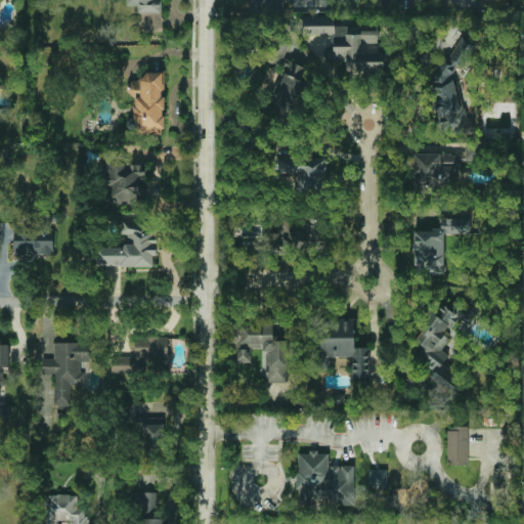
[(126,0),(126,6),(139,6),(139,13),(162,13),(161,0),(126,0)]
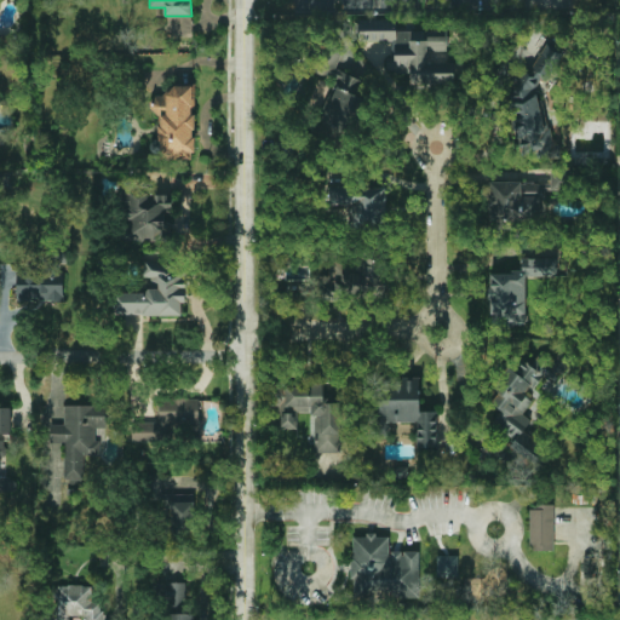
[(447,30),(396,30),(396,19),(359,19),(359,41),(395,41),(395,67),(408,67),(408,85),(454,84),(454,63),(428,63),(428,51),(447,51),(447,30)]
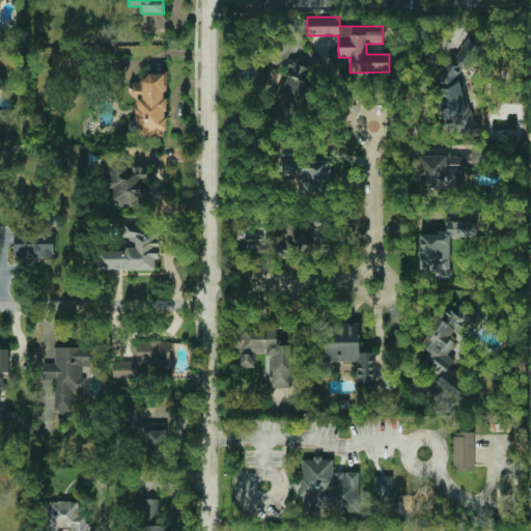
[(468,135),(465,72),(466,72),(465,61),(478,60),(477,40),(462,42),(463,63),(438,64),(441,137),(468,135)]
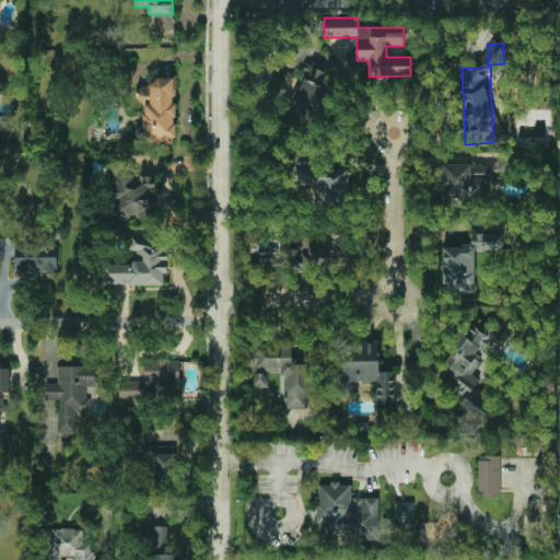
[(146,144),(176,143),(175,77),(154,77),(154,86),(135,88),(136,102),(144,102),(146,144)]
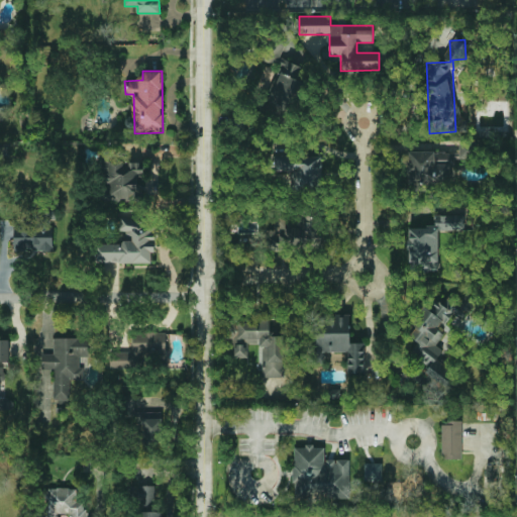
[(458,159),(470,159),(471,143),(459,142),(458,159)]
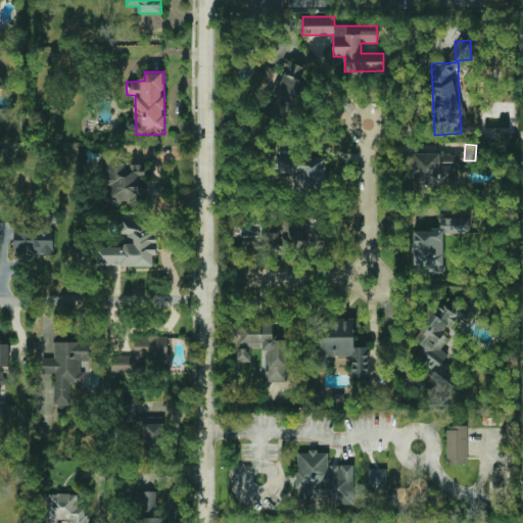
[(456,186),(456,176),(462,176),(462,154),(412,154),(412,186),(456,186)]
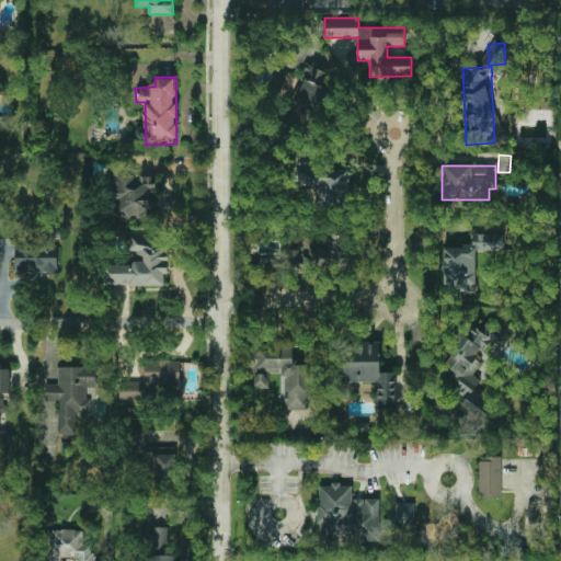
[(350,168),(295,170),(296,185),(319,185),(320,208),(351,206),(350,168)]
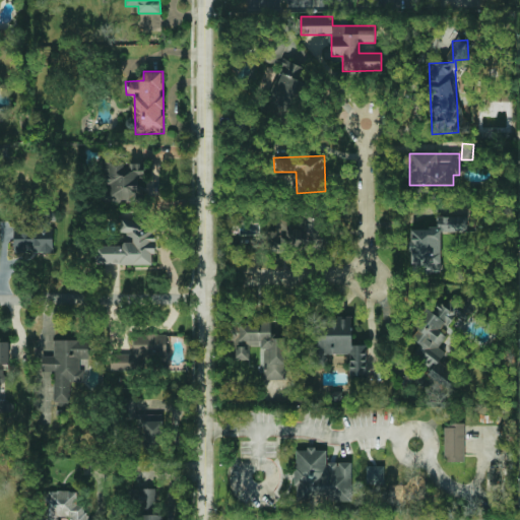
[(13,253),(54,252),(53,213),(37,213),(37,229),(12,229),(13,253)]
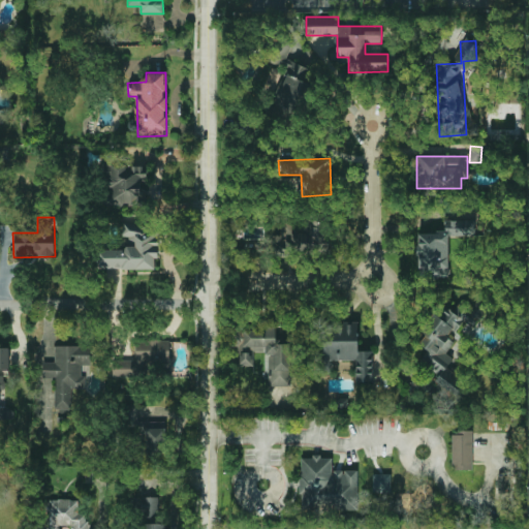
[(417,232),(418,275),(448,275),(448,237),(474,236),(474,219),(445,220),(445,232),(417,232)]
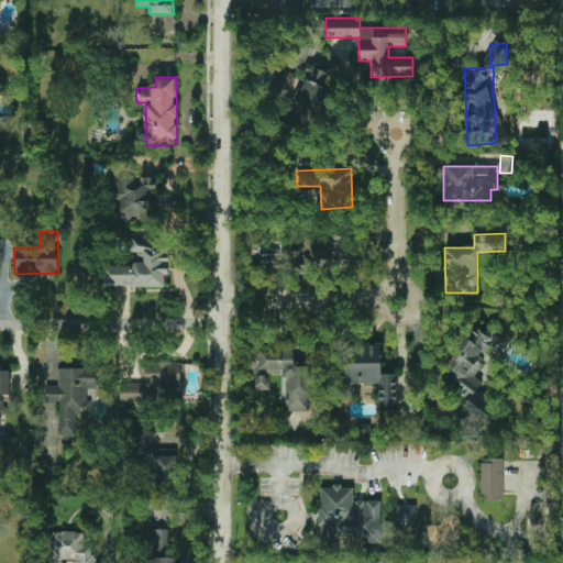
[(289,269),(351,272),(352,256),(344,255),(344,235),(324,234),(324,240),(298,240),(298,251),(289,251),(289,269)]
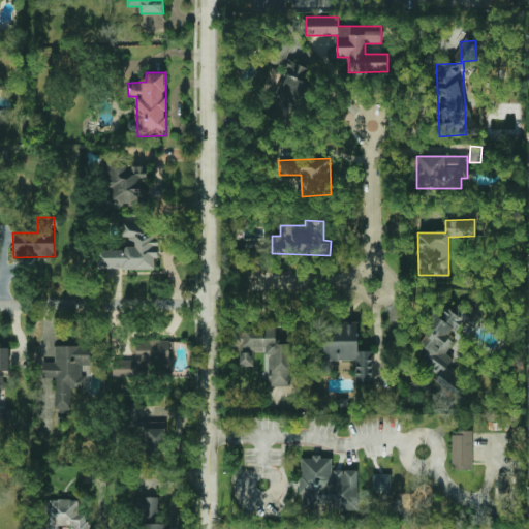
[(98,269),(157,271),(159,231),(149,231),(149,223),(123,222),(122,237),(129,237),(128,250),(98,249),(98,269)]
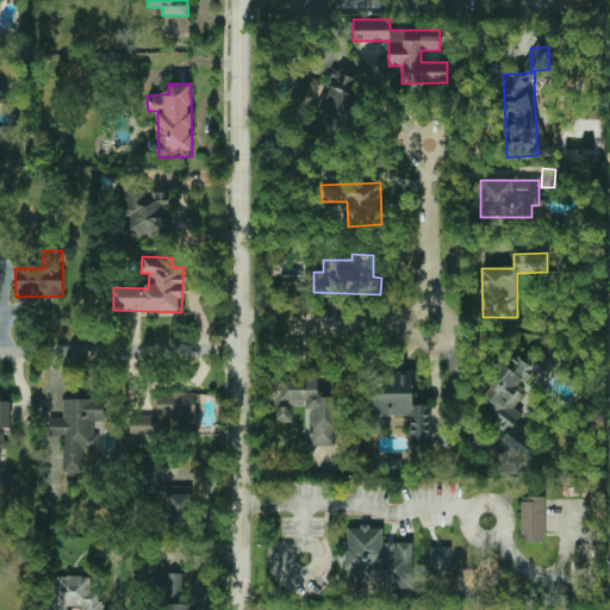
[(517,425),(522,415),(516,409),(522,393),(516,388),(530,372),(534,363),(529,360),(515,354),(506,375),(502,380),(495,397),(485,417),(528,459),(530,460),(537,453),(541,443),(522,427),(517,425)]
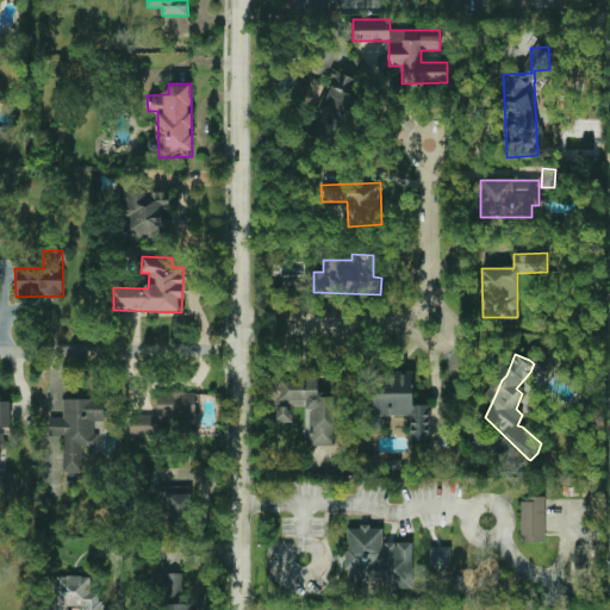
[(368,429),(383,429),(383,415),(410,415),(411,418),(411,441),(430,440),(430,404),(414,404),(412,372),(356,372),(355,373),(355,375),(334,375),(335,396),(318,396),(317,378),(280,378),(281,393),(275,394),(275,422),(292,422),(292,406),(306,406),(310,415),(310,444),(335,444),(335,398),(358,391),(367,396),(368,429)]
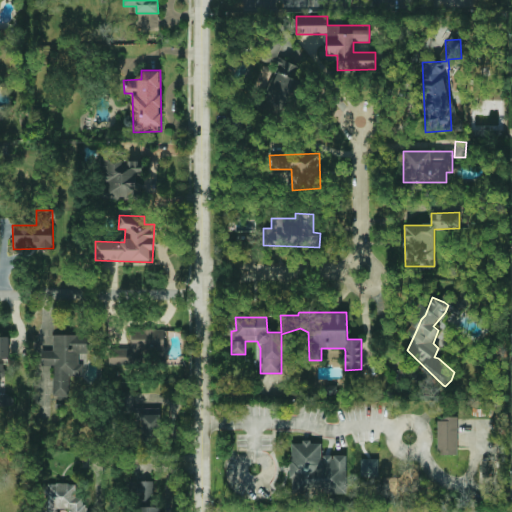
[(165,329),(131,329),(131,350),(109,350),(109,365),(164,366),(165,329)]
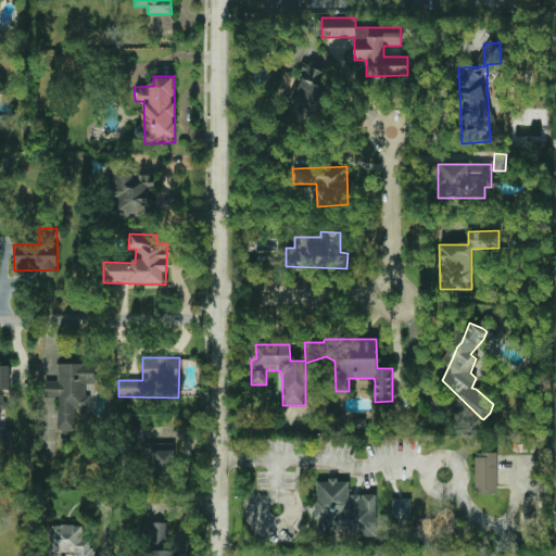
[(58,397),(58,433),(76,433),(76,405),(86,405),(86,384),(95,384),(95,364),(58,364),(58,380),(46,380),(46,397),(58,397)]
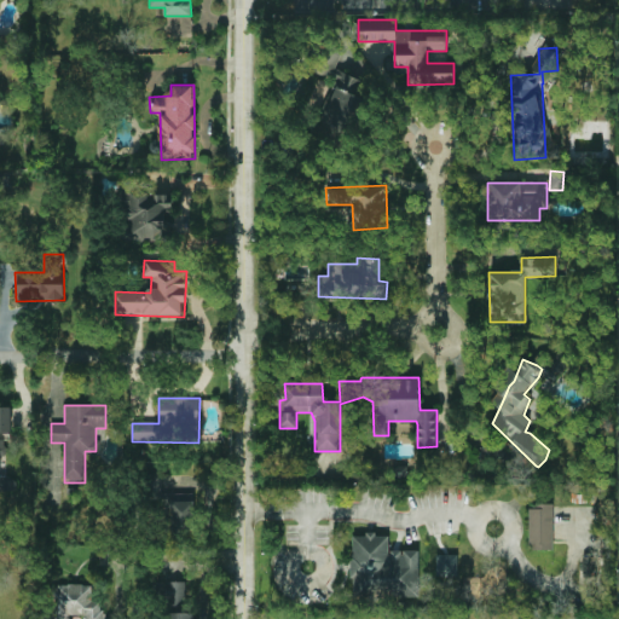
[(11,406),(0,406),(0,432),(11,432),(11,406)]
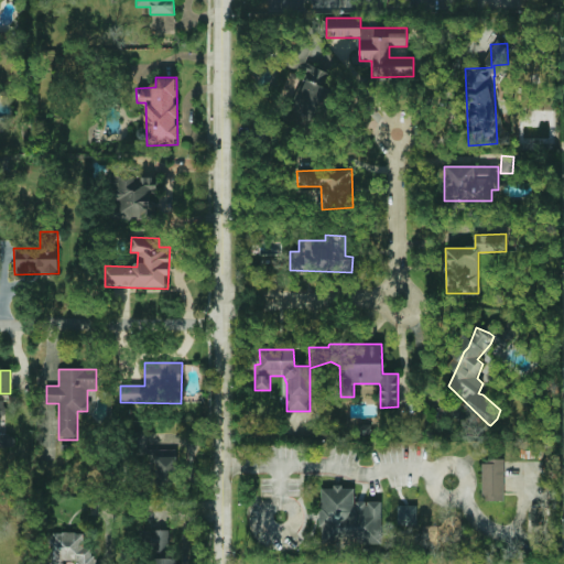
[(0,447),(10,447),(10,434),(0,434),(0,416),(4,416),(4,401),(0,400),(0,447)]
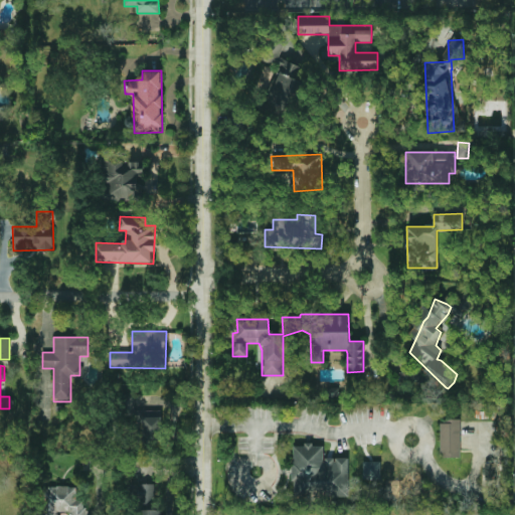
[(142,443),(160,443),(160,410),(135,410),(135,393),(120,393),(120,415),(142,415),(142,443)]
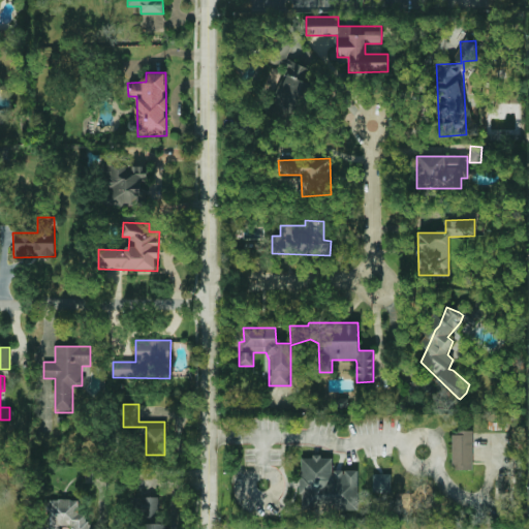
[(472,470),(473,431),(462,430),(462,435),(452,435),(452,469),(472,470)]
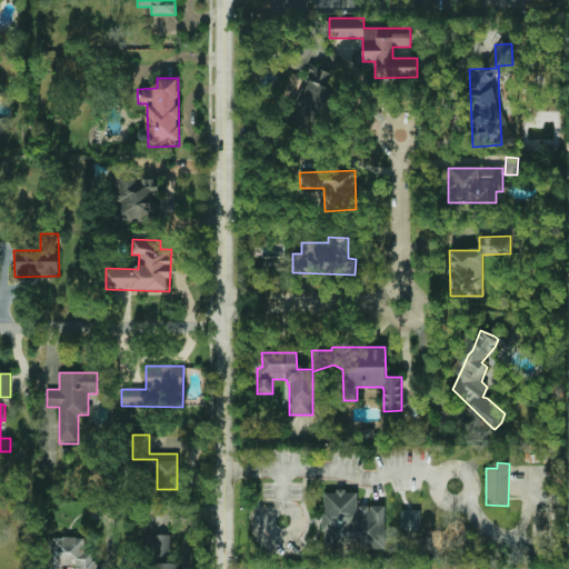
[(385,548),(385,506),(357,506),(357,491),(323,491),(323,548),(385,548)]
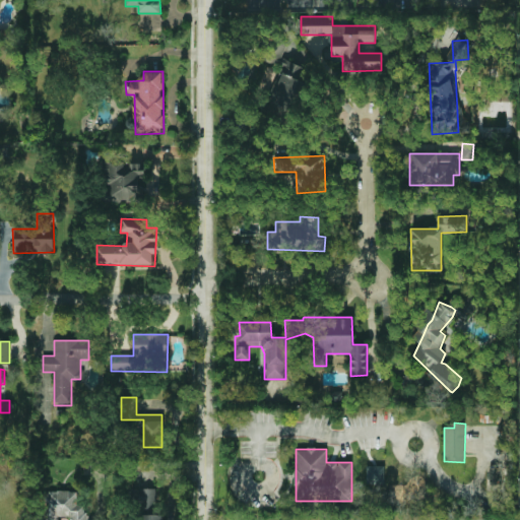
[(367,484),(385,483),(384,465),(366,466),(367,484)]
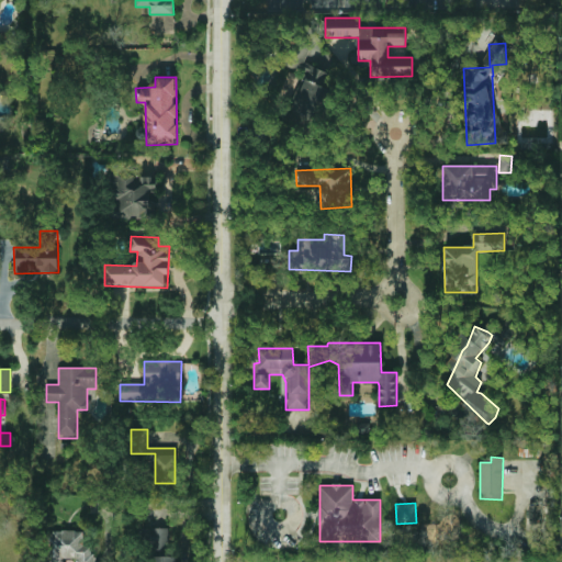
[(171,528),(144,528),(143,552),(170,553),(171,528)]
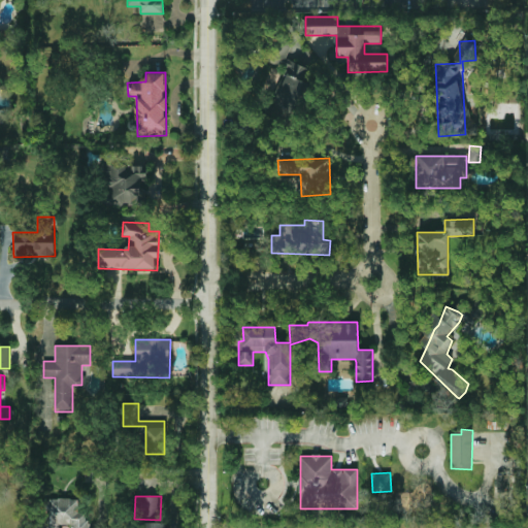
[(72,527),(92,527),(88,527),(88,514),(78,514),(77,499),(43,500),(42,527),(59,527),(60,525),(72,525),(72,527)]
